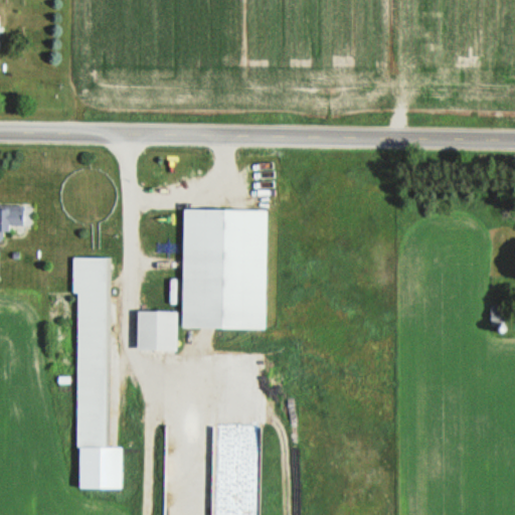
[(0,238),(3,239),(3,231),(11,231),(11,225),(25,225),(25,206),(0,205),(0,238)]
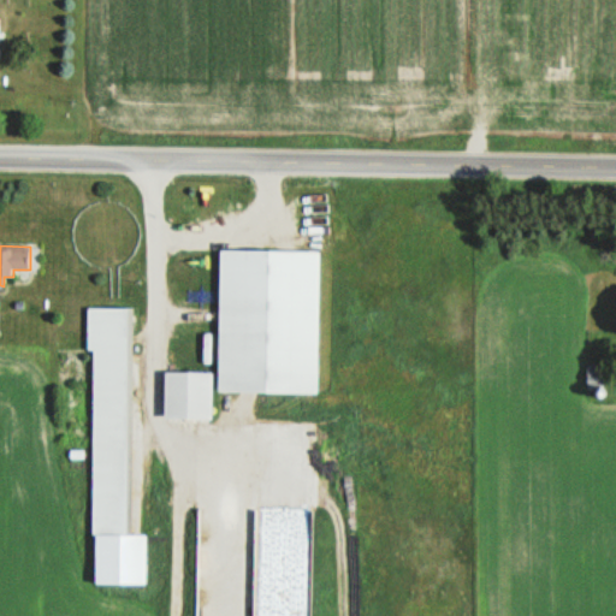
[(319,250),(221,249),(219,391),(318,392),(319,250)]
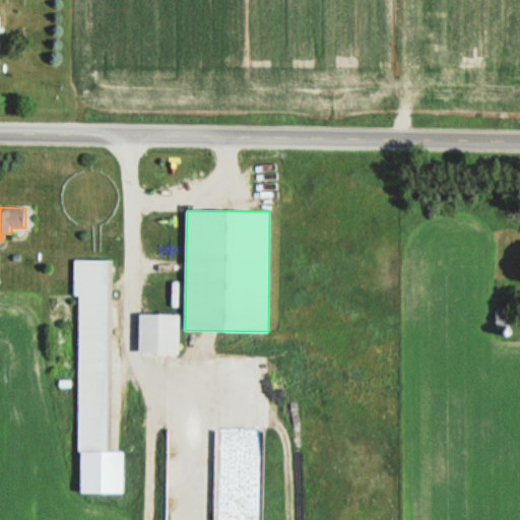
[(107,452),(108,258),(75,258),(75,296),(79,296),(78,452),(107,452)]
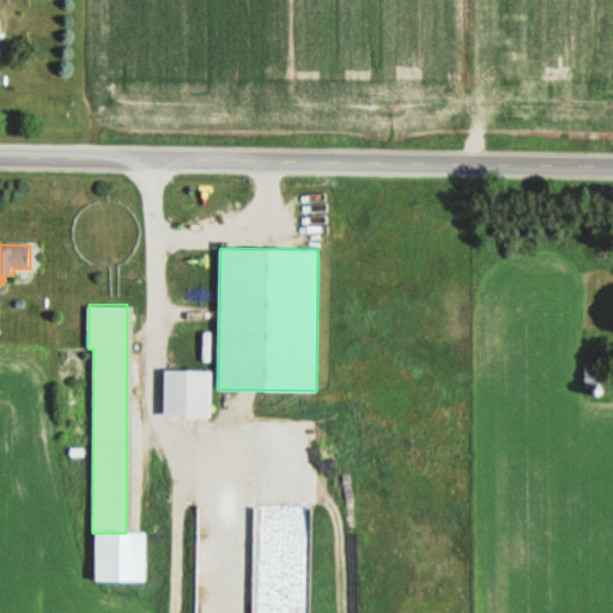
[(586,362),(586,384),(602,384),(602,362),(586,362)]
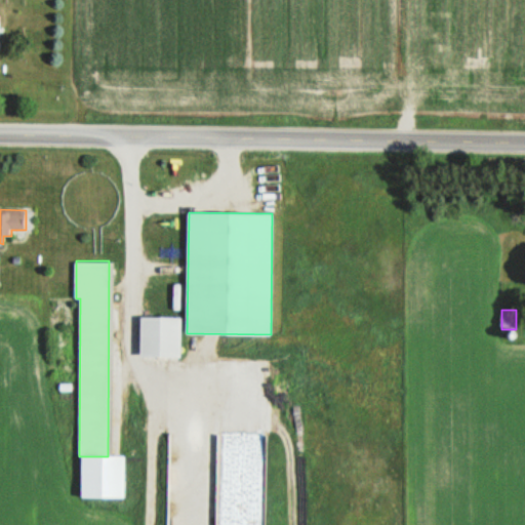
[(180,316),(140,316),(140,356),(180,357),(180,316)]
